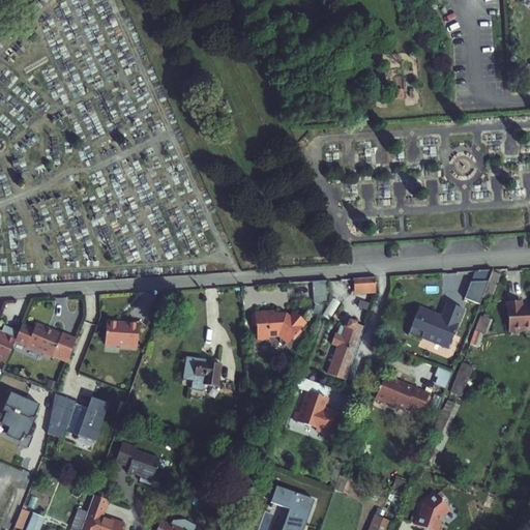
[(403,89),(387,91),(388,100),(404,98),(403,89)]
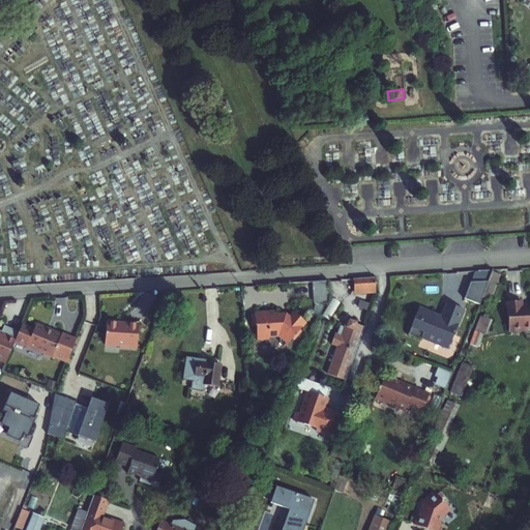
[(467,299),(479,304),(482,298),(492,271),(493,269),(478,270),(467,299)]
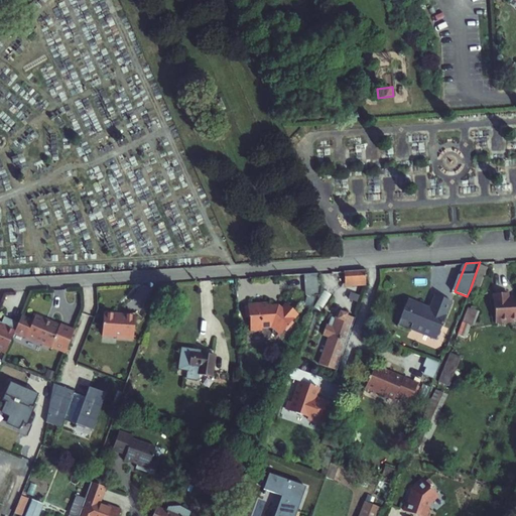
[(478,293),(488,267),(479,264),(470,290),(478,293)]
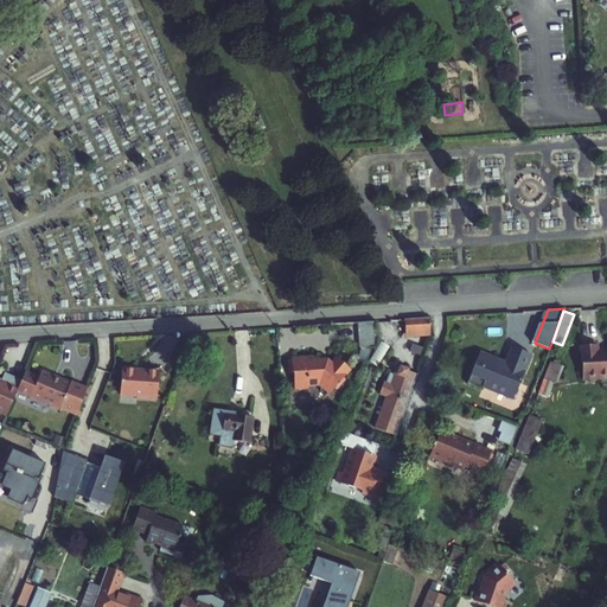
[(430,318),(408,319),(409,337),(430,336),(430,332),(430,318)]
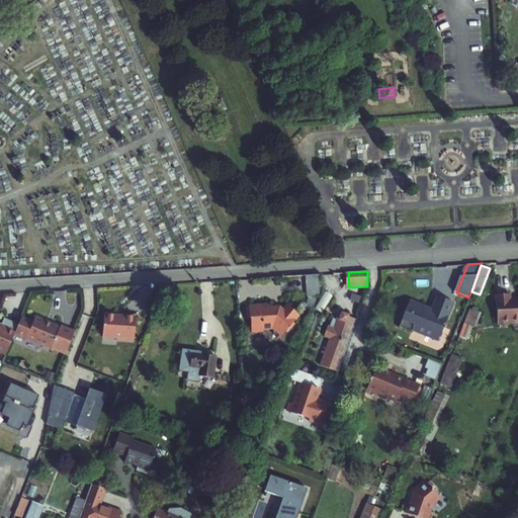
[(321,274),(305,275),(307,296),(322,295),(321,274)]
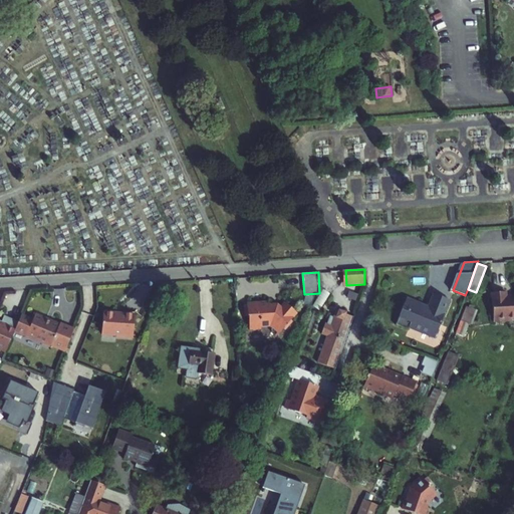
[(506,292),(492,293),(494,322),(509,321),(512,318),(513,317),(513,295),(513,297),(506,297),(506,292)]
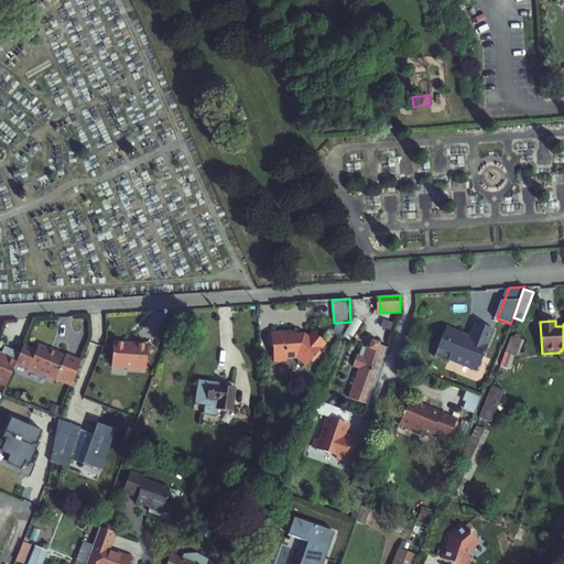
[(446,327),(435,356),(448,361),(452,354),(465,359),(463,365),(477,370),(494,329),(476,322),(469,338),(465,336),(465,334),(446,327)]
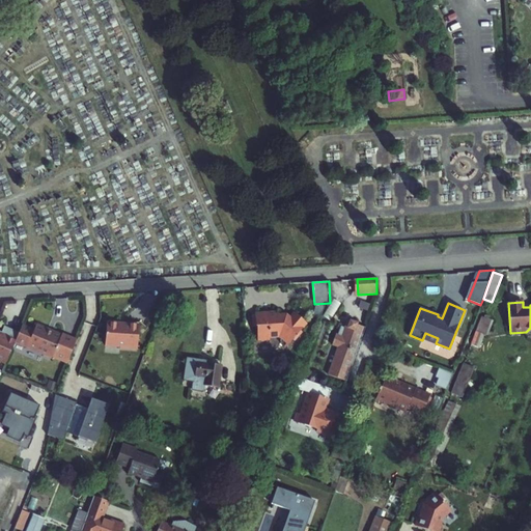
[(325,307),(315,305),(312,314),(322,316),(325,307)]
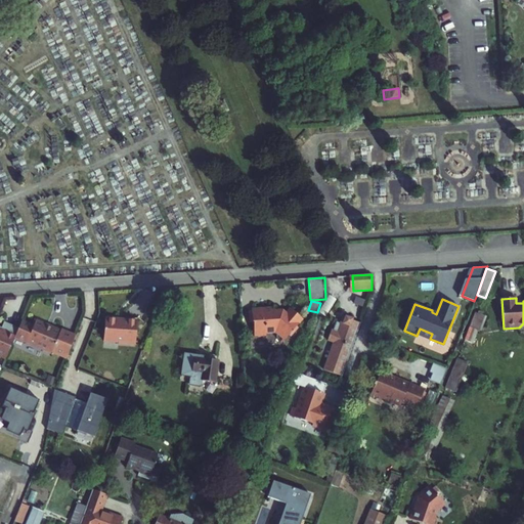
[(252,311),(249,311),(250,322),(253,322),(254,337),(266,336),(266,334),(275,333),(276,334),(276,339),(282,343),(289,335),(291,337),(298,328),(297,325),(303,319),(290,308),(286,313),(282,310),(275,311),(275,309),(271,310),(270,308),(252,309),(252,311)]
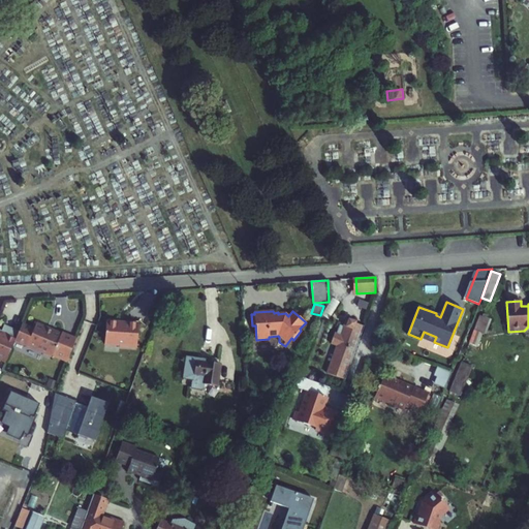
[(490,318),(479,315),(475,324),(486,329),(490,318)]
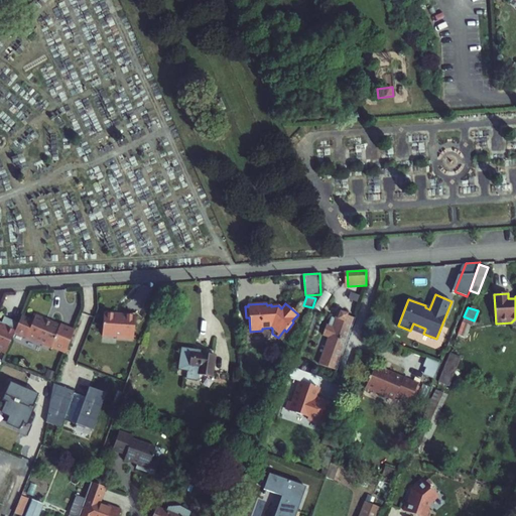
[(318,364),(337,371),(355,318),(347,315),(347,314),(340,311),(338,318),(336,317),(335,318),(332,317),(329,326),(327,326),(323,336),(328,337),(318,364)]
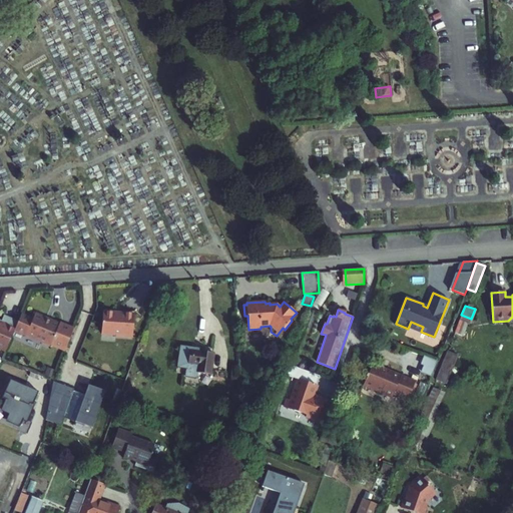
[(115,313),(103,312),(101,334),(116,335),(116,336),(132,337),(134,314),(122,313),(122,315),(115,314),(115,313)]
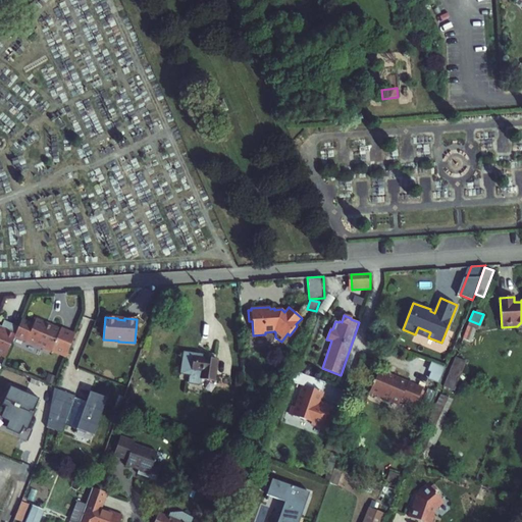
[(18,327),(14,336),(51,353),(52,352),(66,357),(75,333),(61,327),(60,330),(48,325),(47,323),(37,318),(34,324),(22,319),(18,327)]
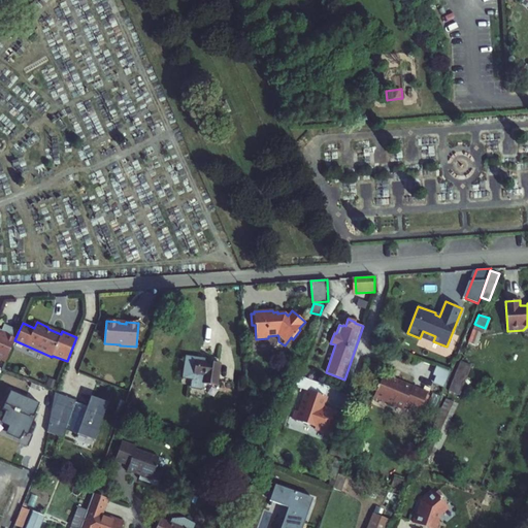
[(326,325),(317,322),(311,337),(321,340),(326,325)]
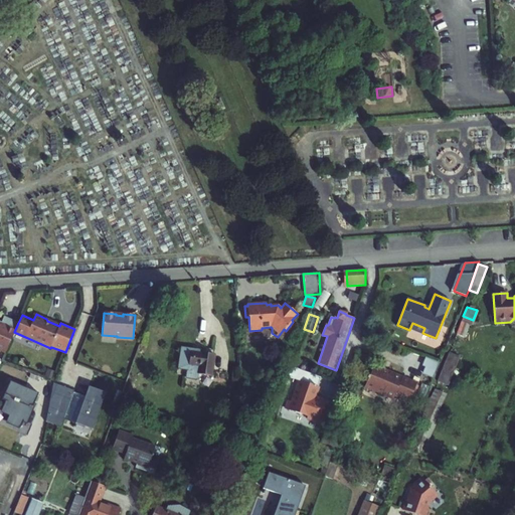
[(465,338),(473,320),(463,316),(456,334),(465,338)]
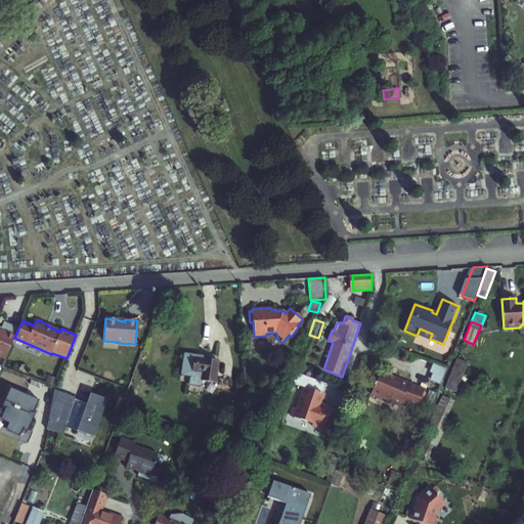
[(0,356),(5,359),(14,338),(18,329),(8,324),(5,332),(1,330),(0,328),(0,356)]
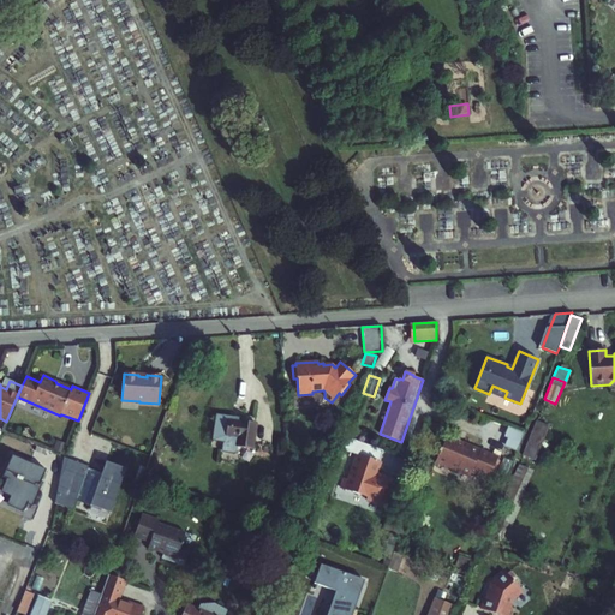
[(503,400),(505,398),(507,392),(493,386),(489,394),(503,400)]
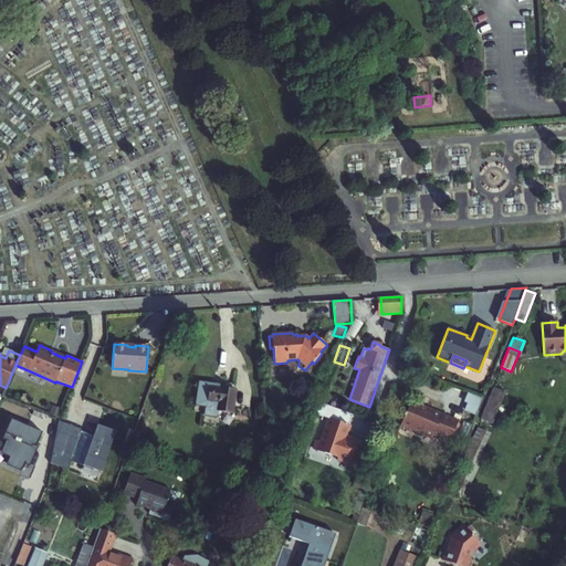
[(199,384),(196,406),(207,407),(206,415),(217,417),(218,410),(232,412),(236,389),(199,384)]
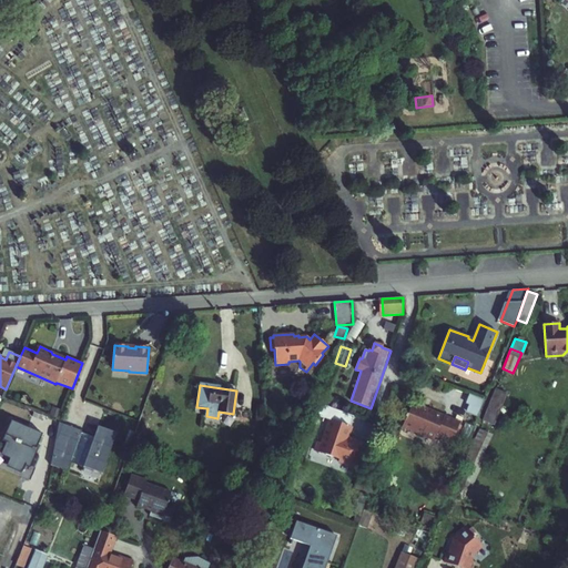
[(506,393),(495,388),(482,421),(493,425),(506,393)]
